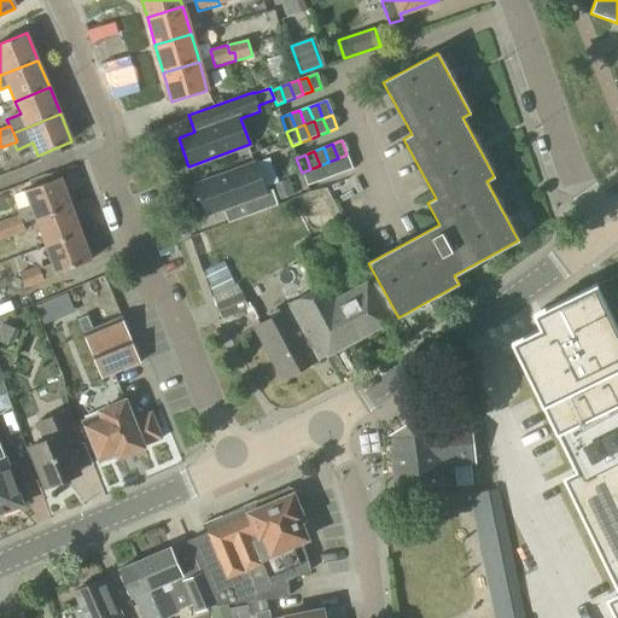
[(347,155),(338,158),(343,173),(353,169),(347,155)]
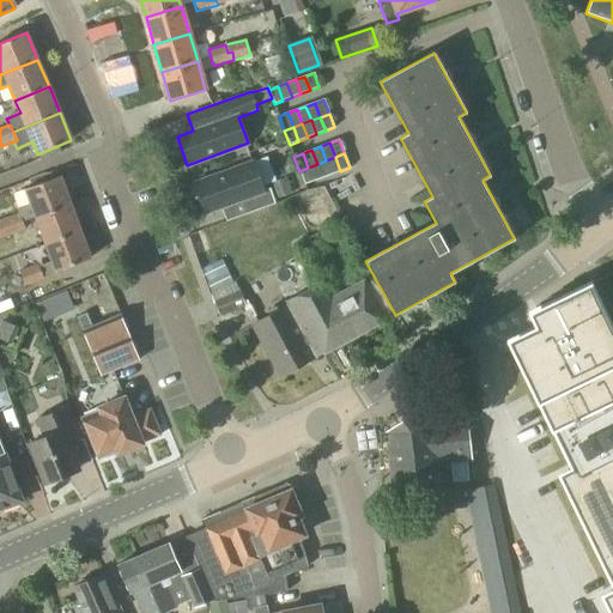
[(332,175),(340,171),(335,157),(326,161),(332,175)]
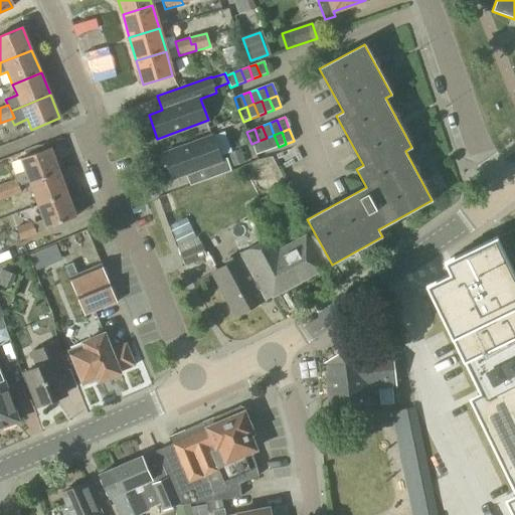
[(274,135),(267,138),(271,150),(279,147),(274,135)]
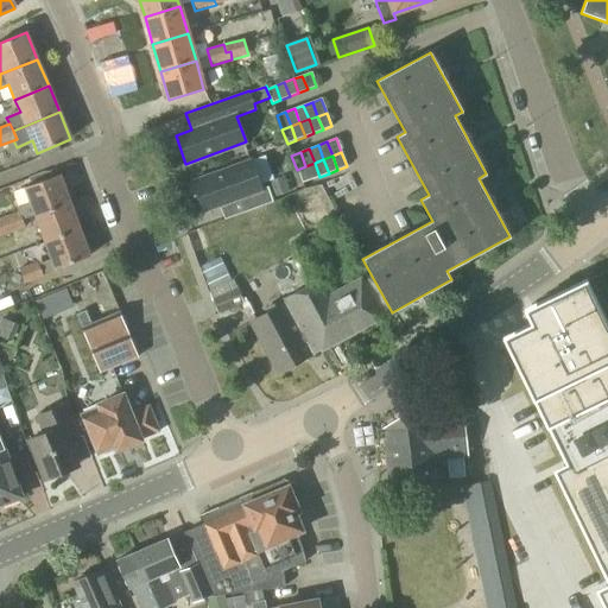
[(261,189),(251,160),(192,182),(204,211),(219,207),(225,220),(273,202),(267,188),(261,189)]
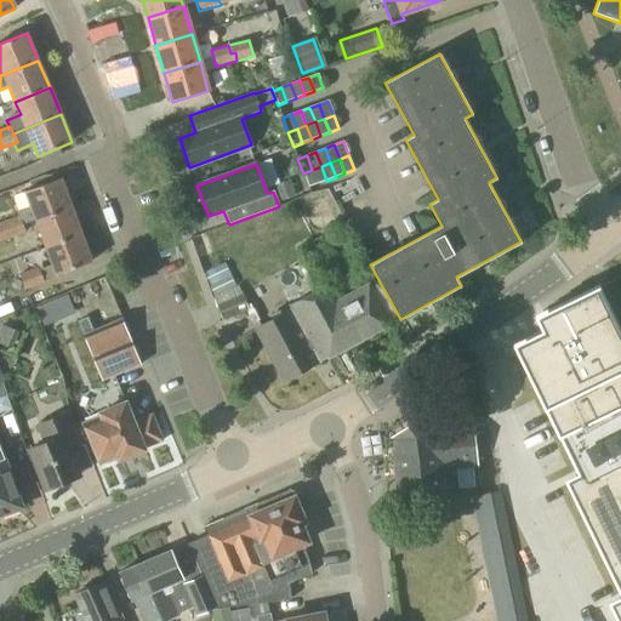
[(318,184),(326,181),(322,166),(312,170),(318,184)]
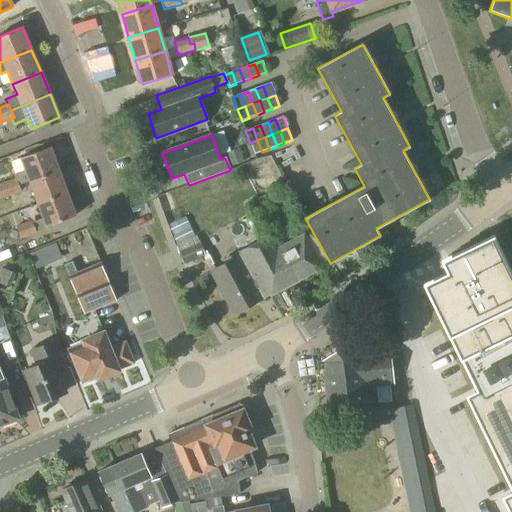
[(262,152),(257,140),(250,143),(254,154),(262,152)]
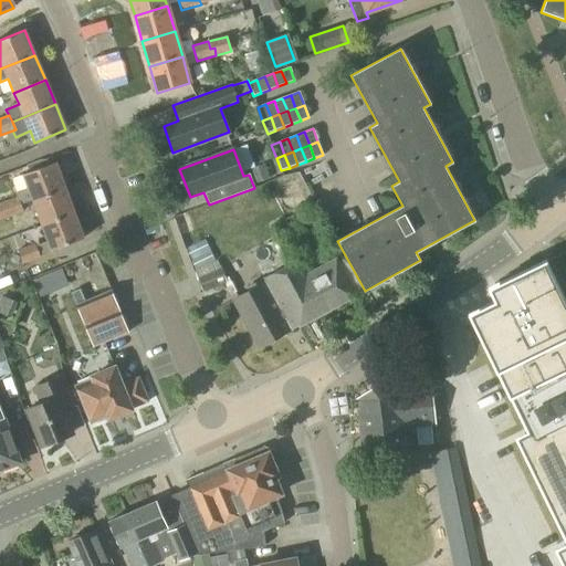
[(21,205),(64,188),(55,163),(23,175),(28,188),(14,194),(17,198),(21,205)]
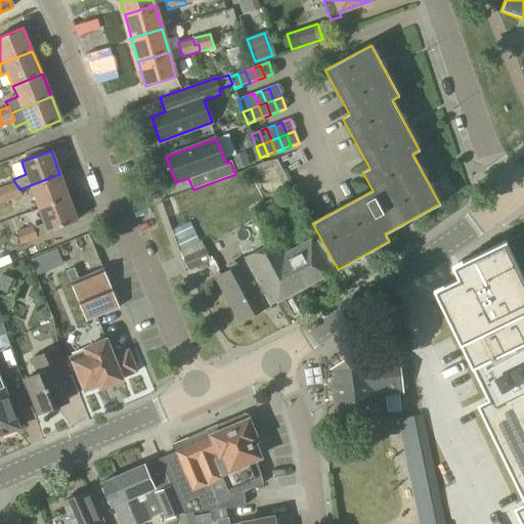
[(237,171),(250,166),(247,157),(233,161),(237,171)]
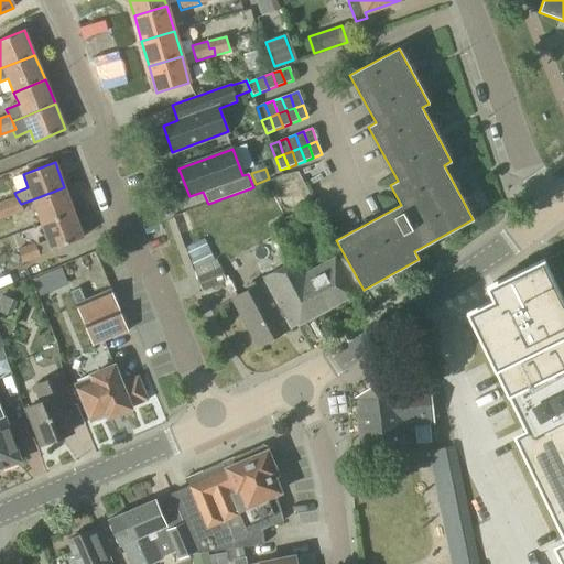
[(42,225),(74,213),(64,187),(21,204),(33,201),(42,225)]
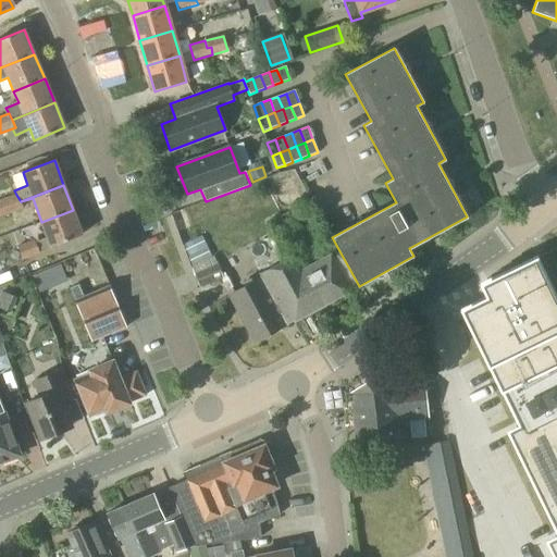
[(21,201),(16,195),(2,200),(4,207),(2,208),(4,215),(23,209),(21,201)]
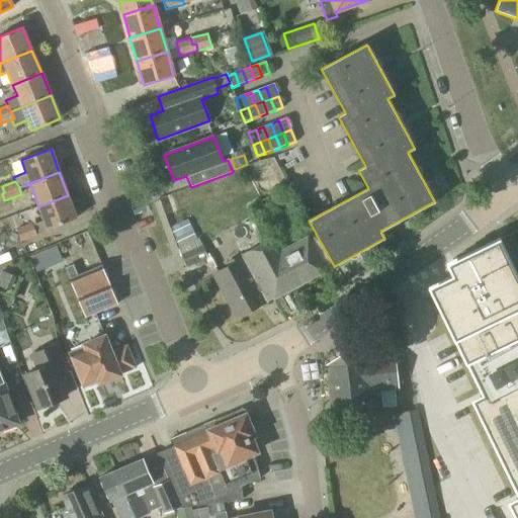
[(68,195),(38,206),(47,230),(36,233),(32,224),(15,229),(21,243),(36,237),(38,243),(54,237),(51,228),(76,219),(68,195)]
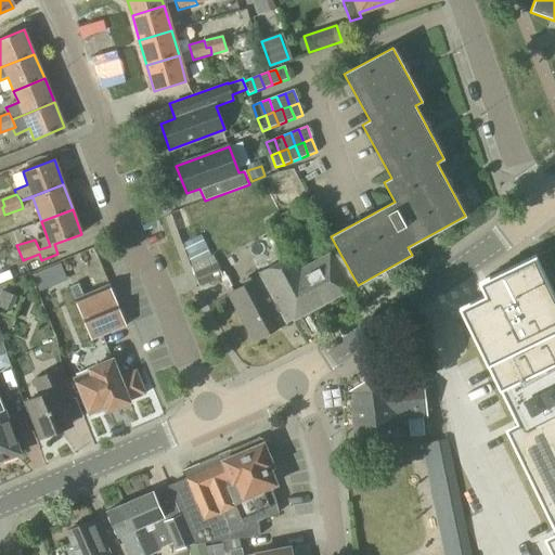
[(186,255),(205,246),(201,235),(181,244),(186,255)]
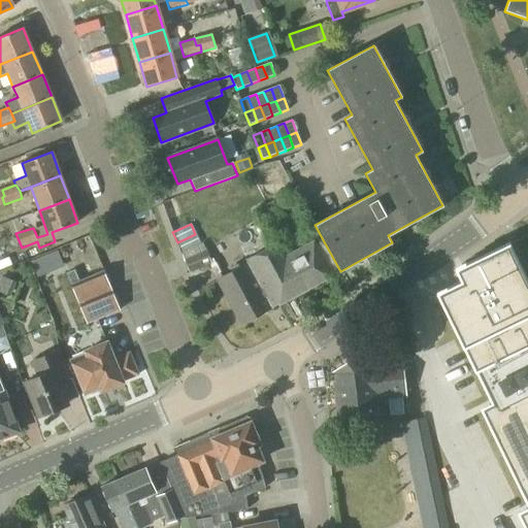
[(200,243),(195,234),(177,242),(182,252),(200,243)]
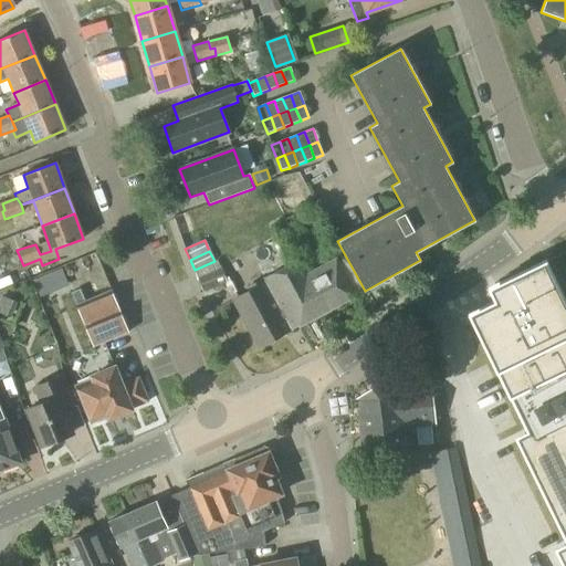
[(259,281),(285,333),(355,295),(334,259),(313,270),(305,255),(259,281)]
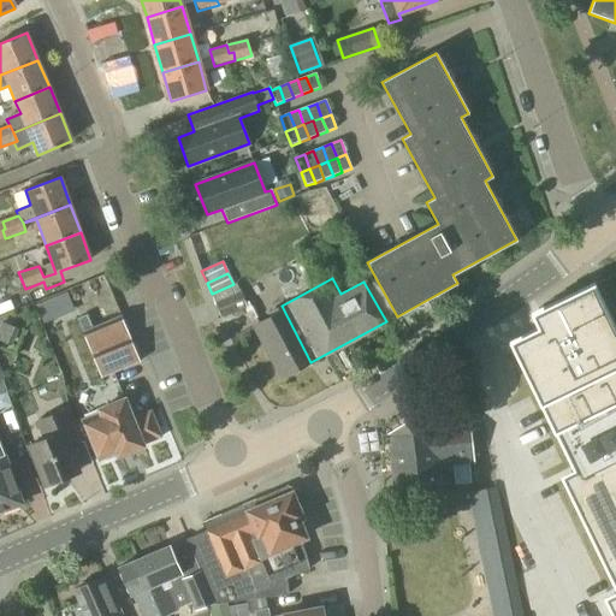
[(550,324),(513,343),(521,359),(527,356),(533,368),(527,372),(534,388),(542,384),(546,396),(540,400),(549,416),(555,413),(561,425),(554,428),(563,446),(568,445),(575,462),(572,463),(576,473),(563,480),(573,498),(576,497),(584,514),(580,515),(590,534),(593,532),(602,549),(598,551),(608,570),(611,568),(615,579),(615,585),(615,586),(615,587),(615,596),(606,602),(614,615),(615,615),(615,349),(615,348),(615,347),(615,332),(614,327),(608,331),(602,320),(608,317),(593,285),(545,311),(550,324)]
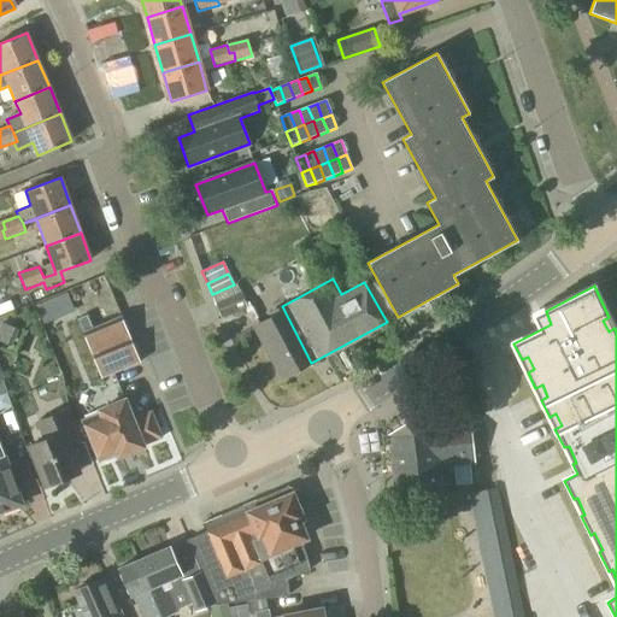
[(221,318),(247,310),(241,294),(216,304),(221,318)]
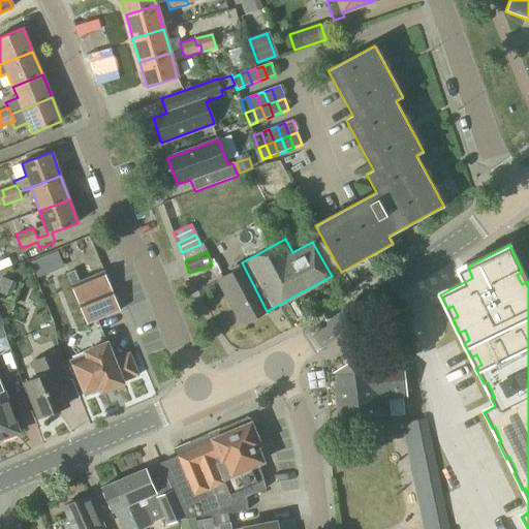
[(241,325),(267,311),(242,262),(229,269),(231,273),(221,278),(228,290),(223,293),(241,325)]
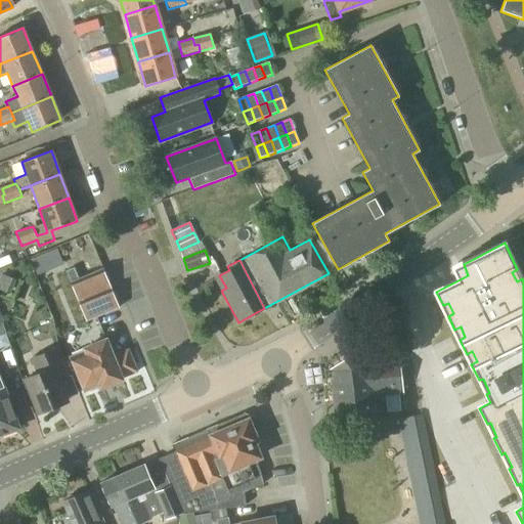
[(78,278),(74,268),(66,271),(71,281),(70,281),(86,321),(120,308),(102,268),(78,278)]
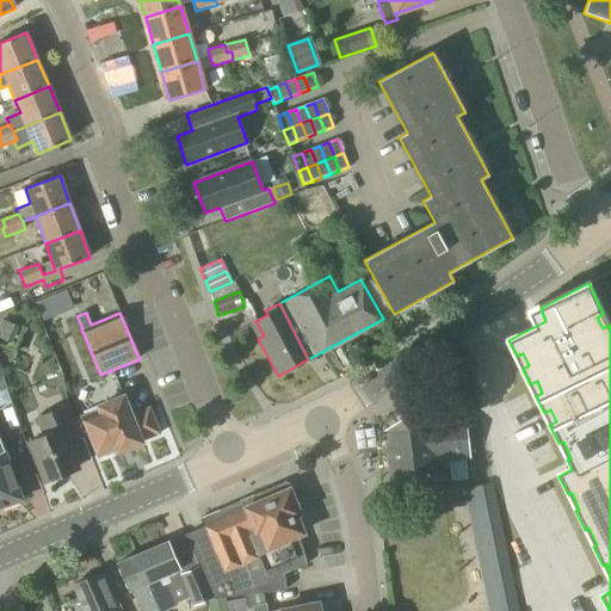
[(0,339),(12,344),(19,327),(0,319),(0,339)]
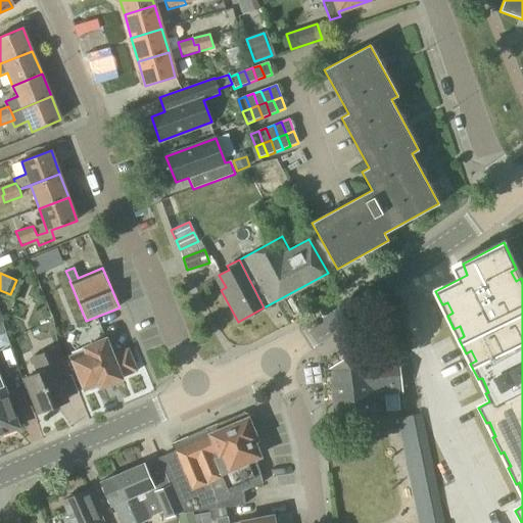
[(112,354),(105,339),(84,348),(85,351),(70,358),(84,390),(98,384),(100,388),(122,379),(122,378),(138,372),(128,348),(112,354)]
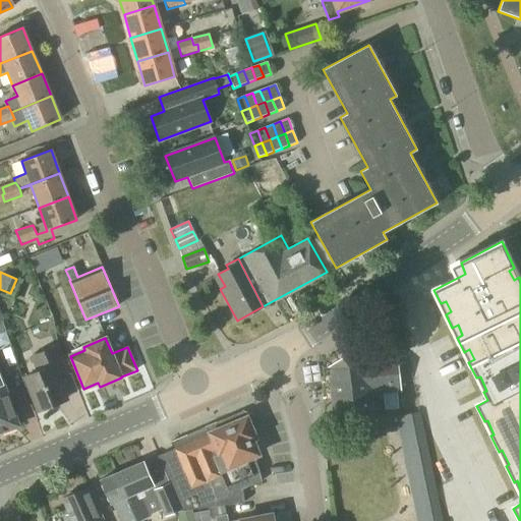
[(365,358),(357,346),(328,367),(329,368),(333,414),(380,410),(379,395),(401,392),(397,355),(365,358)]
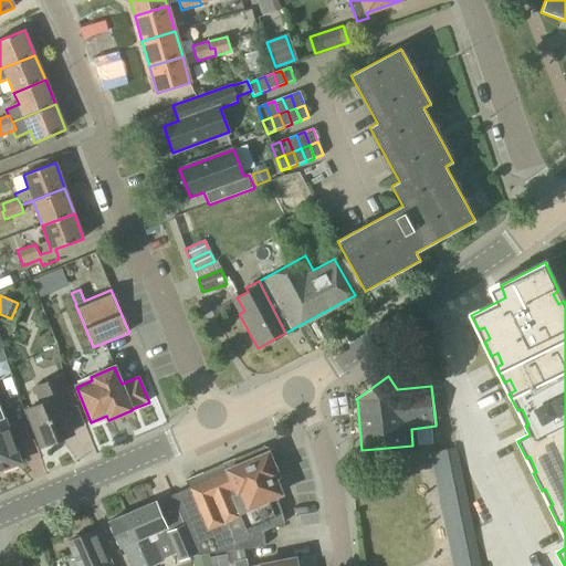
[(42,446),(72,435),(61,408),(71,404),(60,378),(35,388),(42,404),(28,409),(42,446)]
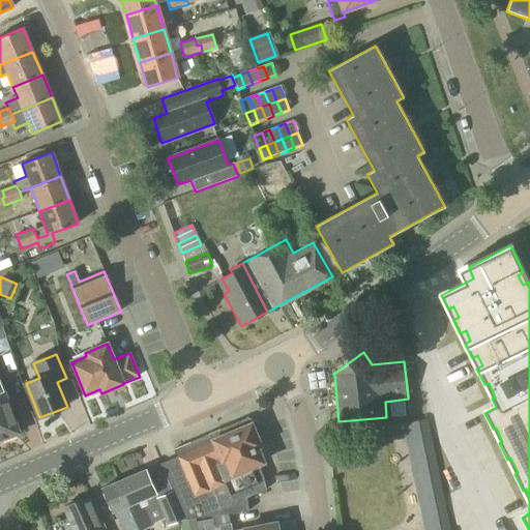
[(8,405),(0,407),(0,440),(19,434),(8,405)]
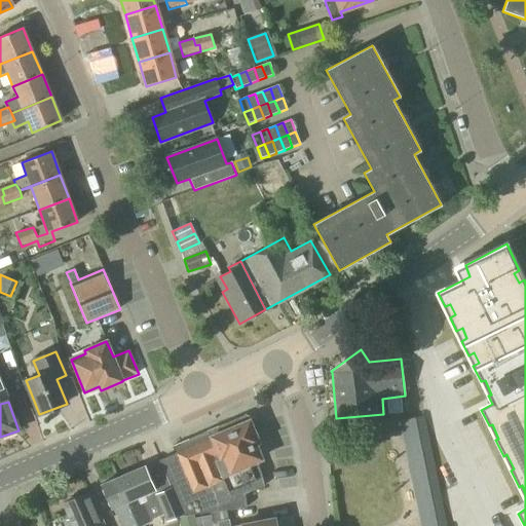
[(264,486),(257,460),(260,458),(254,444),(258,442),(250,425),(246,423),(248,418),(245,416),(190,440),(192,445),(165,458),(159,460),(162,468),(172,490),(182,516),(183,516),(190,515),(200,514),(247,506),(245,494),(264,486)]
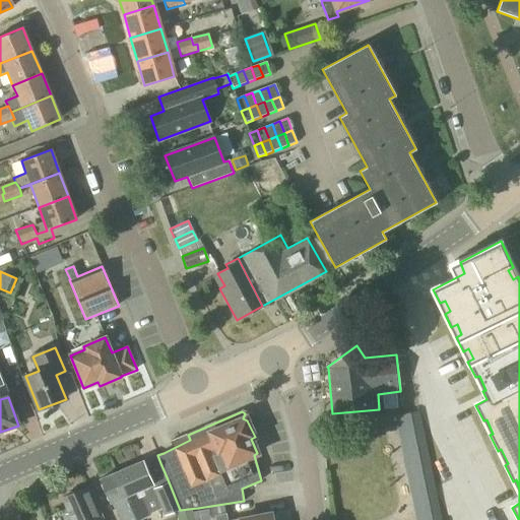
[(414,519),(440,519),(435,493),(418,411),(394,416),(414,519)]
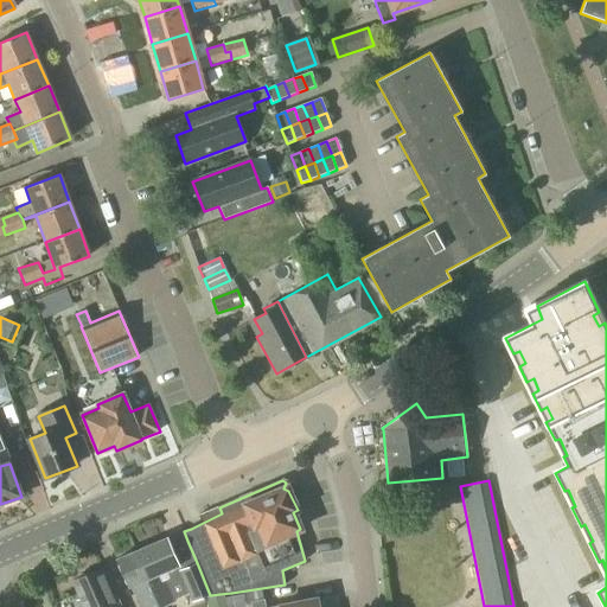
[(166,540),(134,553),(157,606),(159,606),(174,601),(173,600),(161,572),(174,566),(177,564),(170,548),(166,540)]
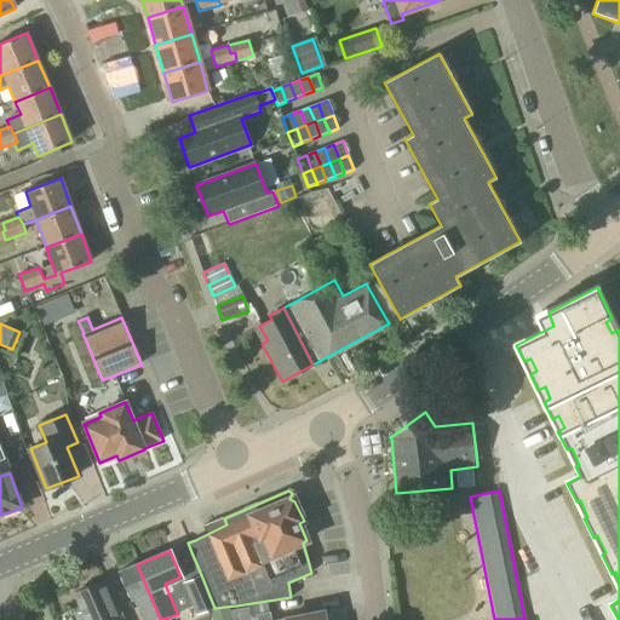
[(160,619),(137,564),(119,573),(131,601),(133,598),(142,619),(160,619)]
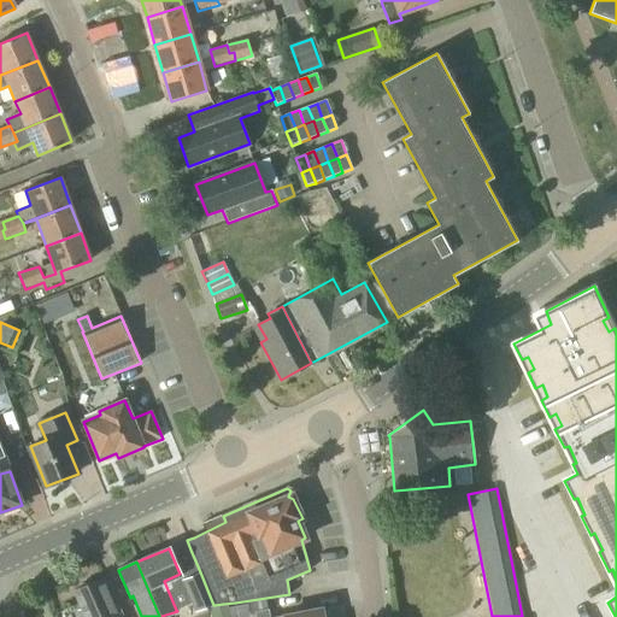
[(201,575),(181,583),(191,604),(194,613),(213,605),(201,575)]
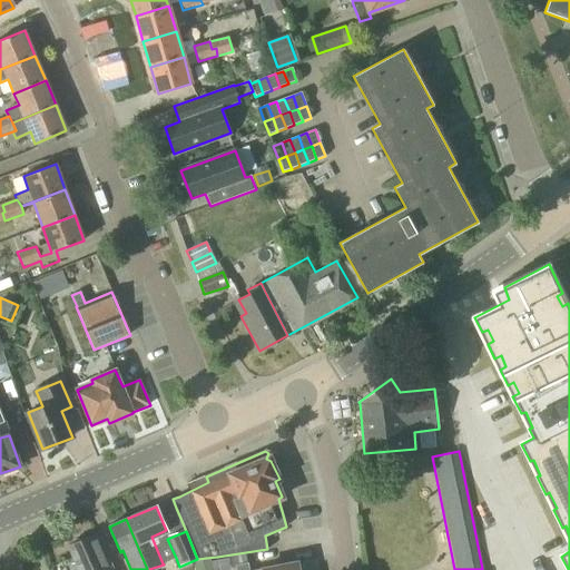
[(101,552),(94,534),(80,540),(78,539),(74,540),(72,543),(68,546),(75,562),(70,564),(72,569),(112,569),(111,567),(105,551),(101,552)]
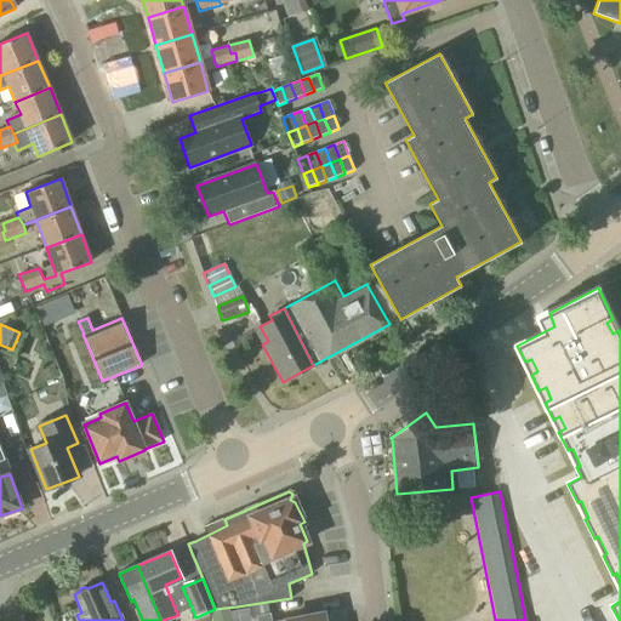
[(324,620),(323,613),(286,620),(284,620),(271,620),(271,614),(269,614),(267,603),(248,605),(250,620),(324,620)]
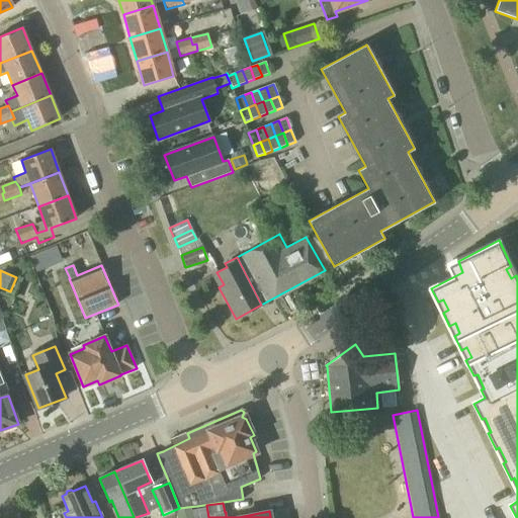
[(188,508),(176,510),(177,517),(192,517),(190,507),(188,508)]
